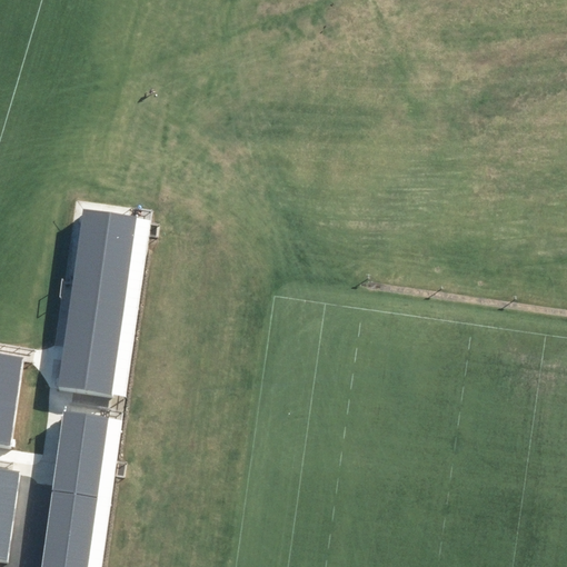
[(82,209),(56,389),(115,397),(141,218),(82,209)]
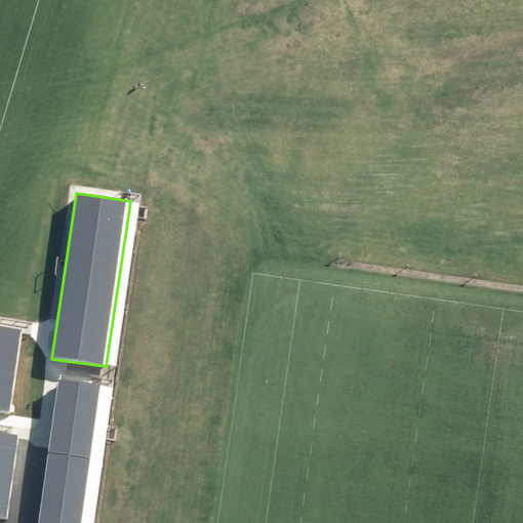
[(10,335),(0,333),(0,404),(2,405),(10,335)]
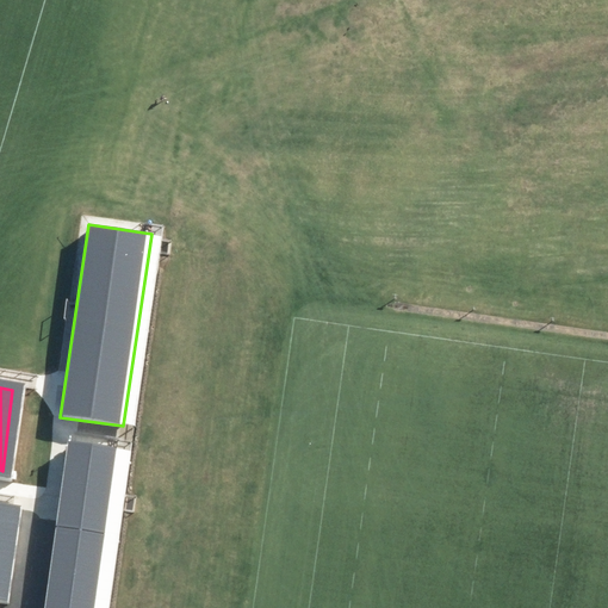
[(67,441),(55,528),(103,534),(116,448),(67,441)]
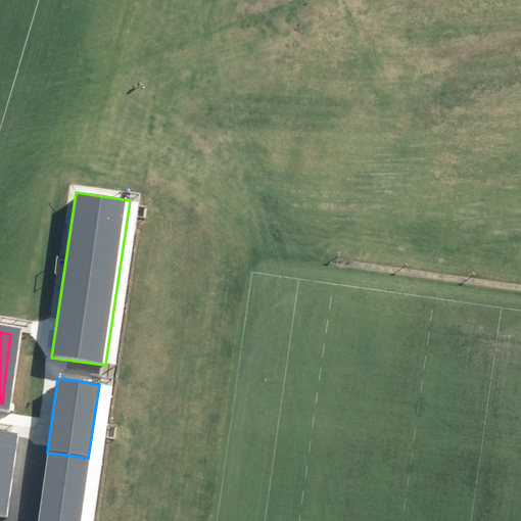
[(0,514),(7,515),(18,432),(0,429),(0,514)]
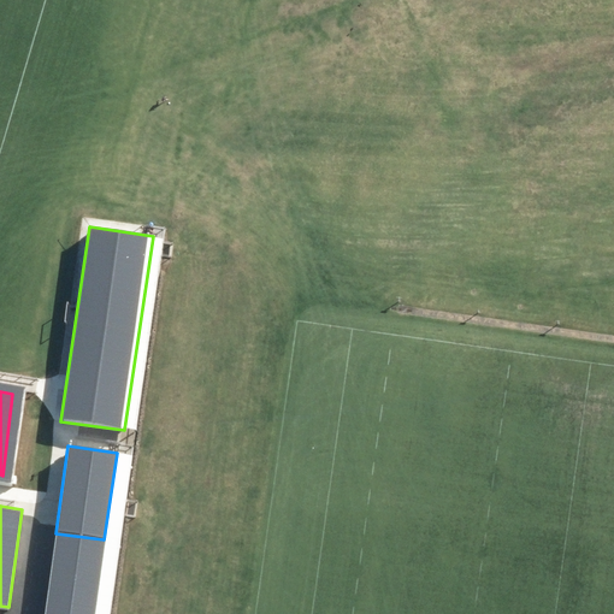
[(55,533),(45,613),(94,613),(104,539),(55,533)]
